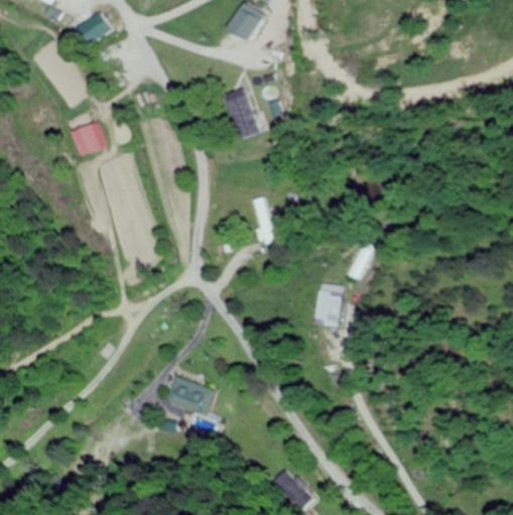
[(261,17),(242,5),(228,29),(247,40),(261,17)]
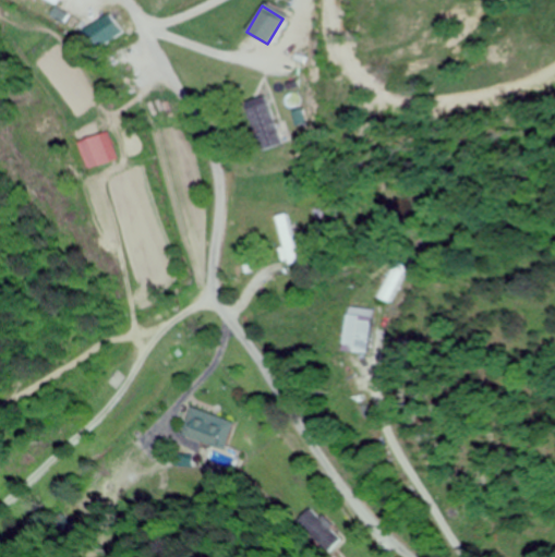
[(82,31),(95,49),(119,33),(105,14),(82,31)]
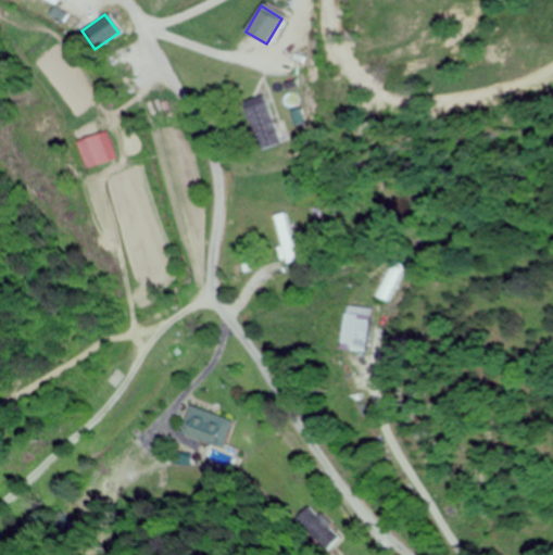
[(261,150),(281,141),(260,93),(240,102),(261,150)]
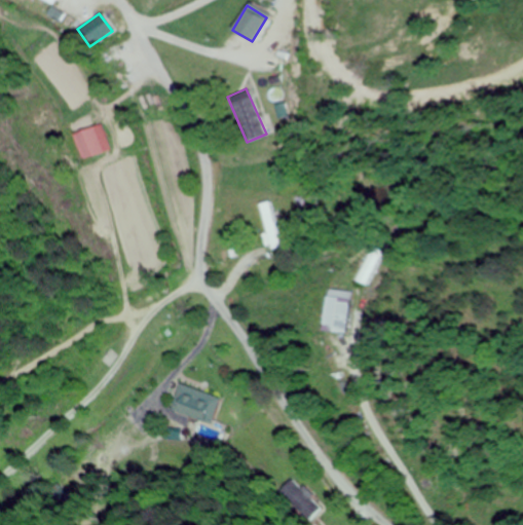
[(80,160),(108,150),(99,124),(71,134),(80,160)]
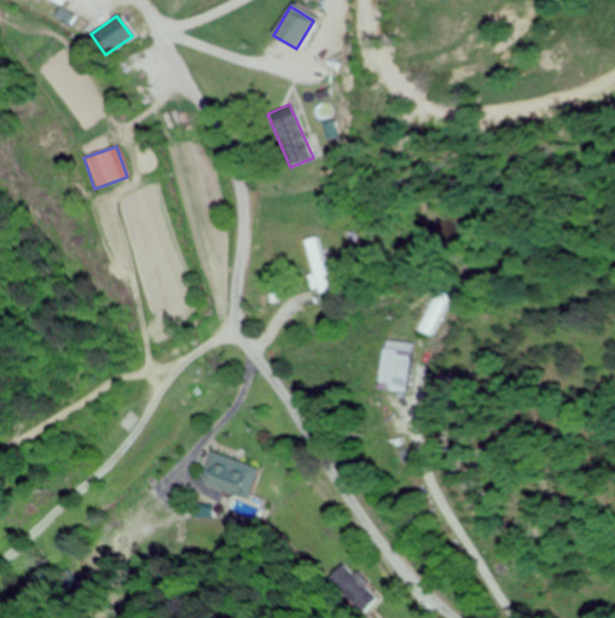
[(300,241),(314,293),(328,289),(313,237),(300,241)]
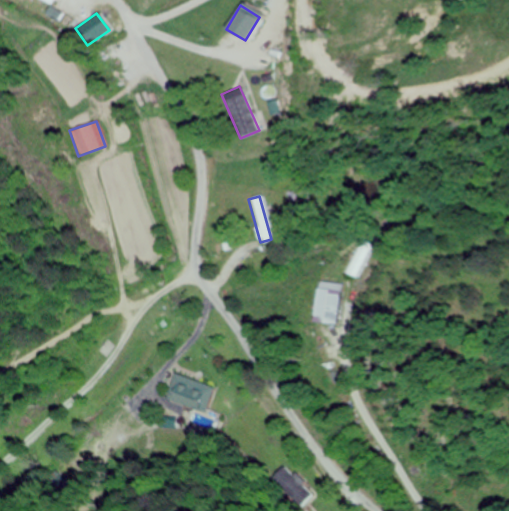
[(353,277),(373,244),(364,239),(344,272),(353,277)]
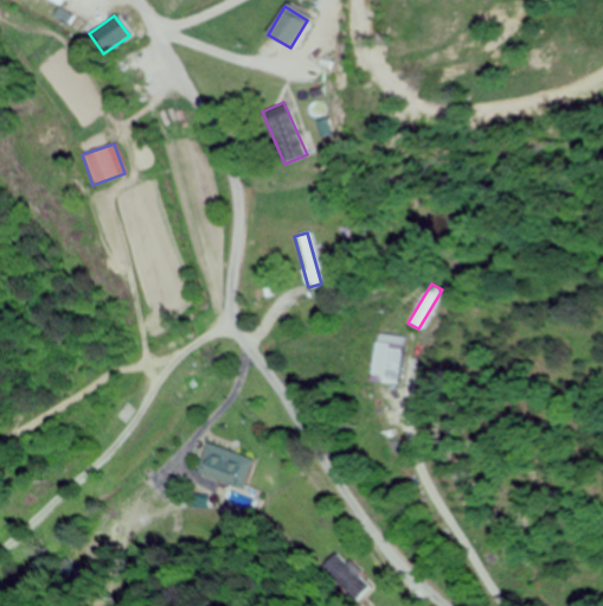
[(382,333),(376,382),(398,384),(404,337),(382,333)]
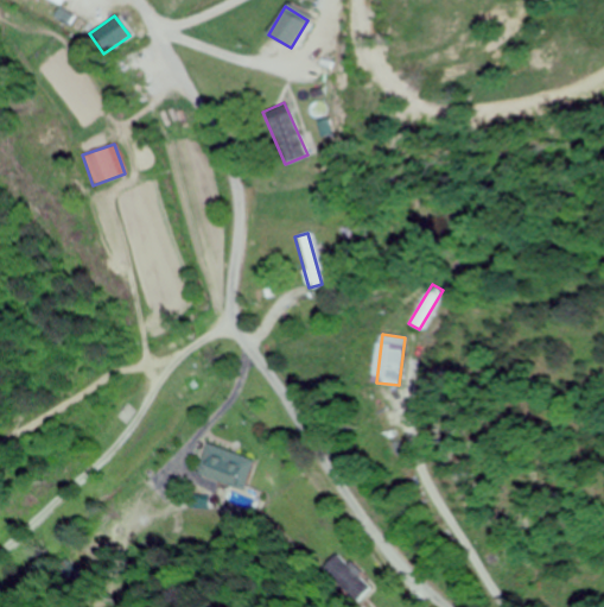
[(196,475),(222,482),(216,504),(252,514),(259,491),(245,486),(253,457),(205,443),(196,475)]
